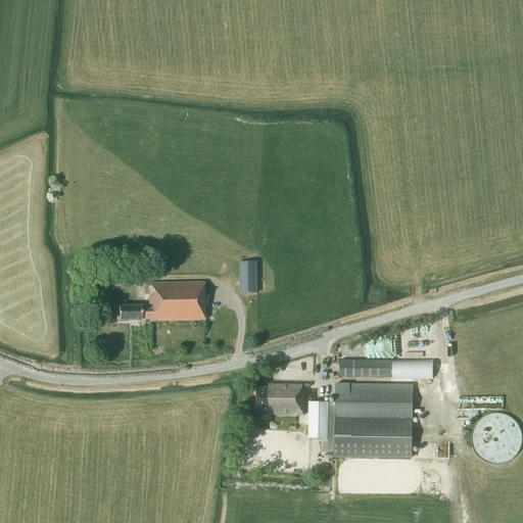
[(240,293),(257,293),(256,263),(248,263),(248,259),(240,259),(240,263),(240,293)]
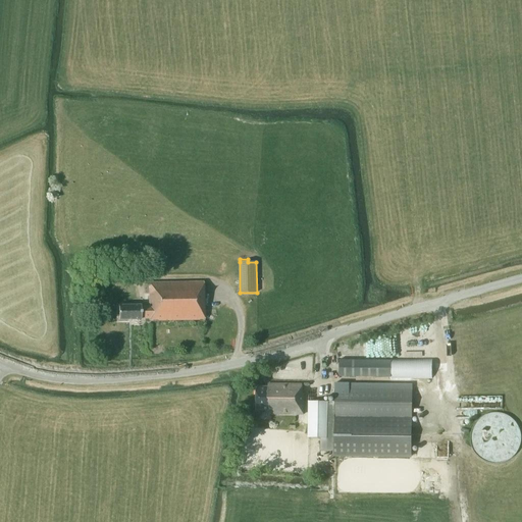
[(149,317),(149,321),(205,320),(204,281),(149,282),(149,305),(118,306),(119,320),(141,319),(141,317),(149,317)]
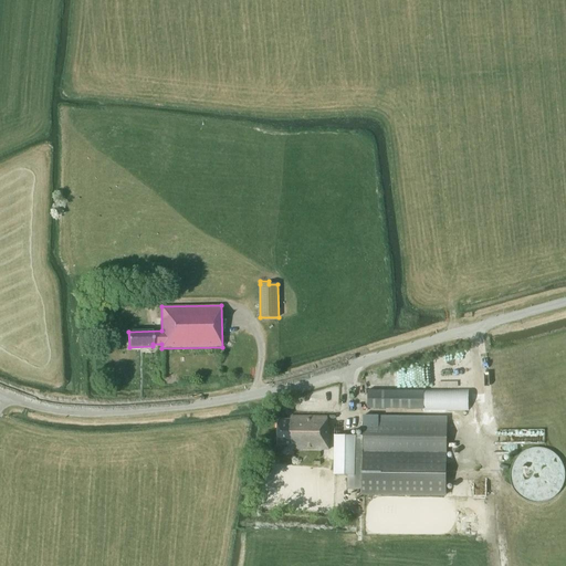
[(368,390),(368,407),(368,408),(425,409),(425,391),(368,390)]
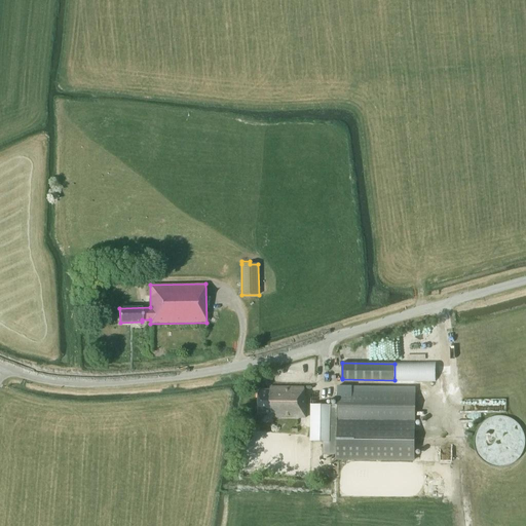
[(306,418),(306,397),(304,397),(304,387),(270,387),(270,390),(258,390),(258,414),(271,414),(271,417),(306,418)]
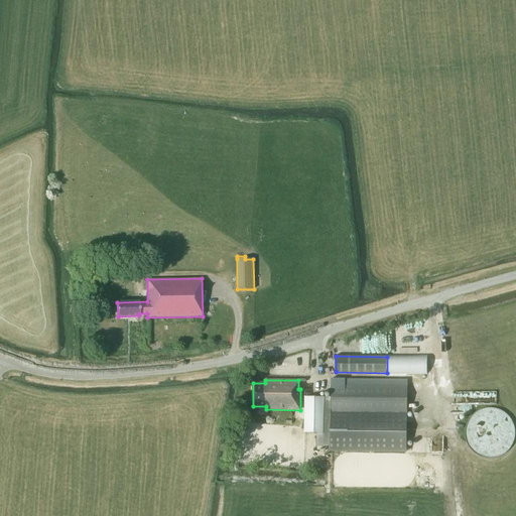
[(331,418),(331,450),(406,450),(407,424),(407,382),(331,381),(331,398),(331,418)]
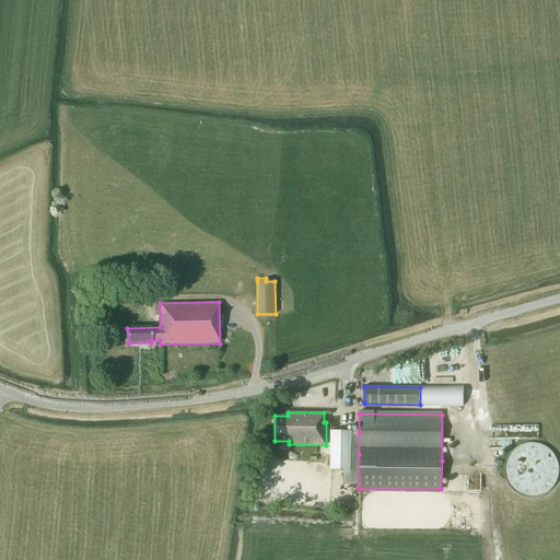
[(331,431),(331,470),(356,470),(356,454),(359,454),(359,432),(350,431),(331,431)]
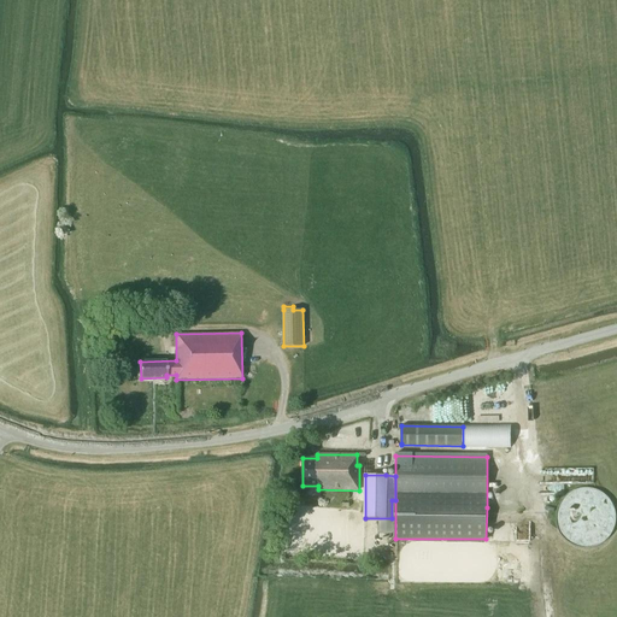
[(610,501),(591,489),(569,494),(557,513),(562,536),(581,547),(604,542),(615,523),(610,501)]
